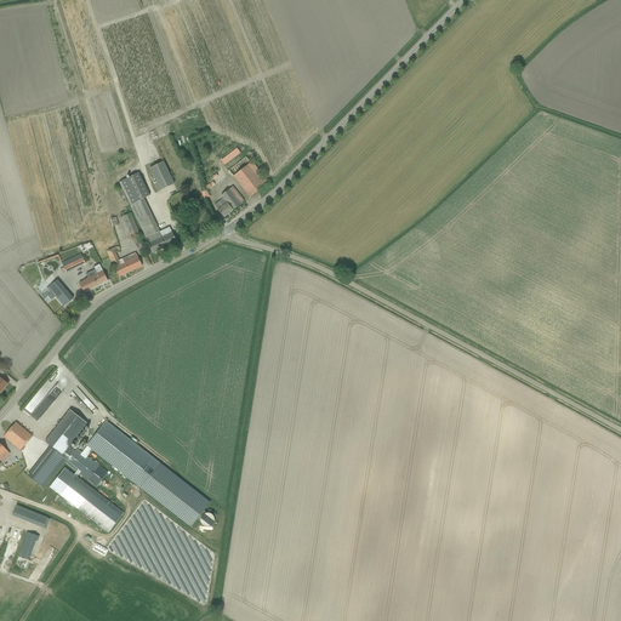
[(224,165),(240,153),(237,148),(221,160),(224,165)]
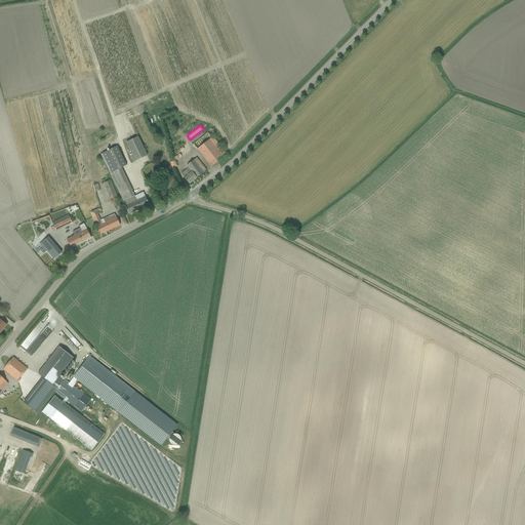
[(137,136),(126,143),(135,161),(147,155),(137,136)]
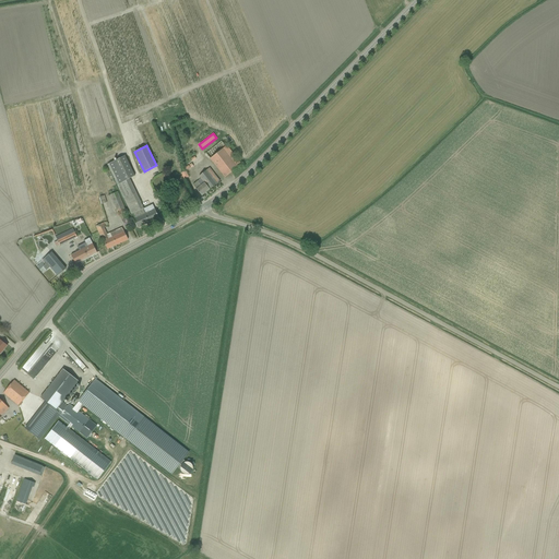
[(225,177),(241,165),(226,145),(210,158),(225,177)]
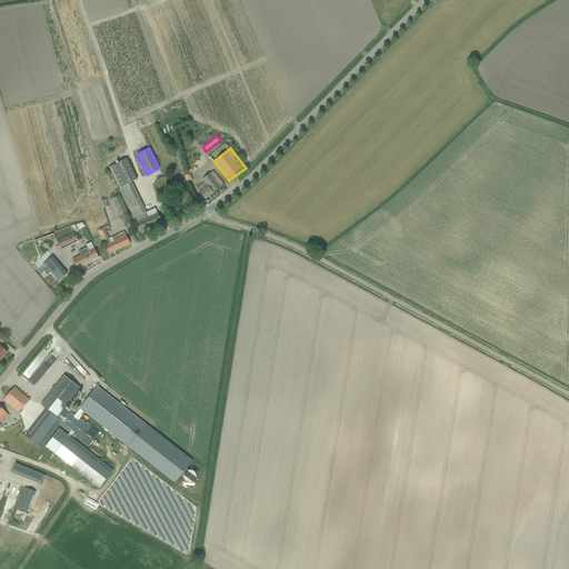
[(109,167),(119,188),(131,182),(137,179),(127,159),(109,167)]
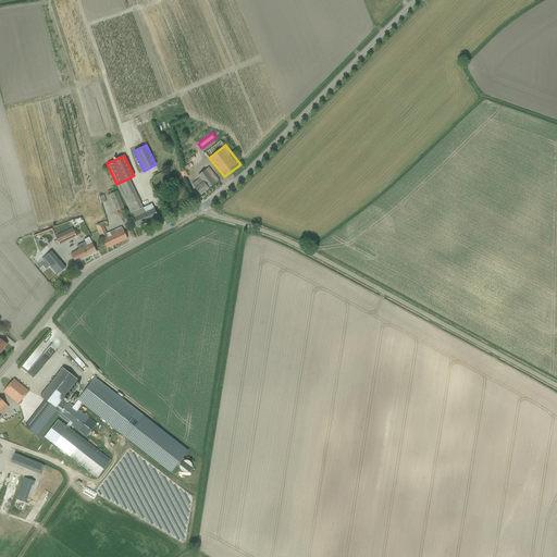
[(192,184),(197,190),(200,195),(219,181),(208,166),(197,174),(199,177),(192,184)]
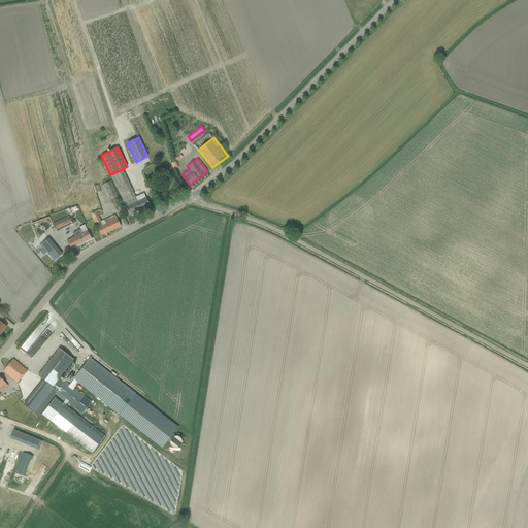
[(122,169),(110,174),(124,202),(135,197),(122,169)]
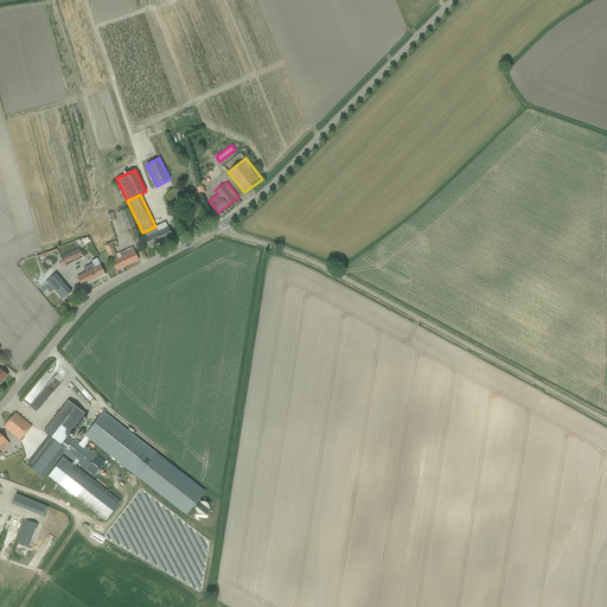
[(120,212),(123,223),(128,232),(136,229),(128,209),(120,212)]
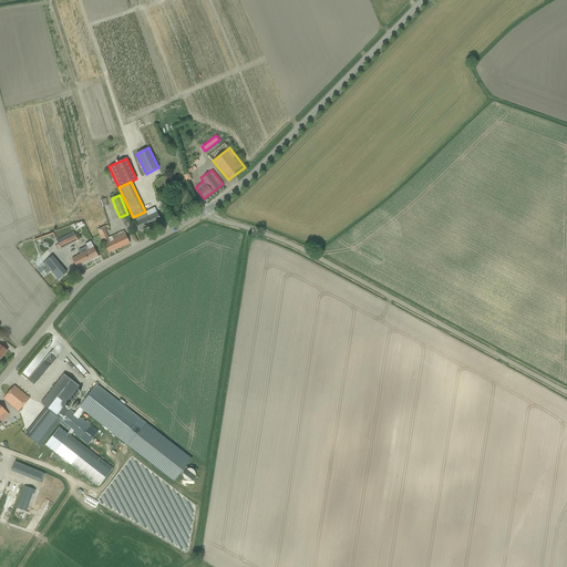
[(154,207),(145,212),(147,216),(146,217),(151,226),(161,220),(154,207)]
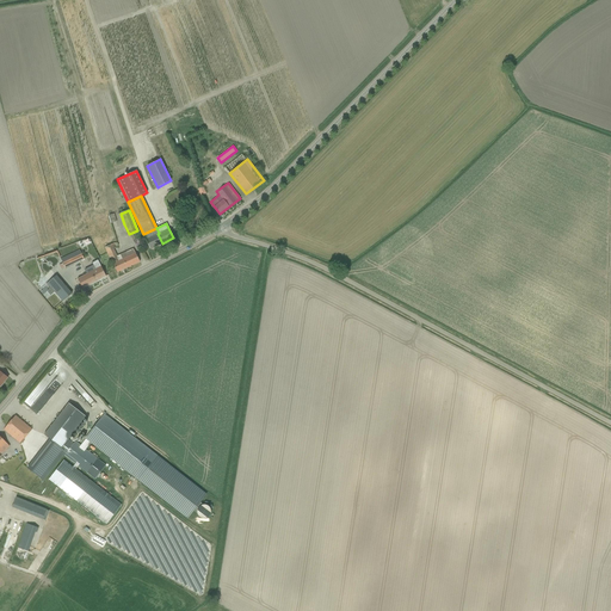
[(143,234),(143,235),(150,250),(162,244),(158,234),(159,233),(156,228),(143,234)]
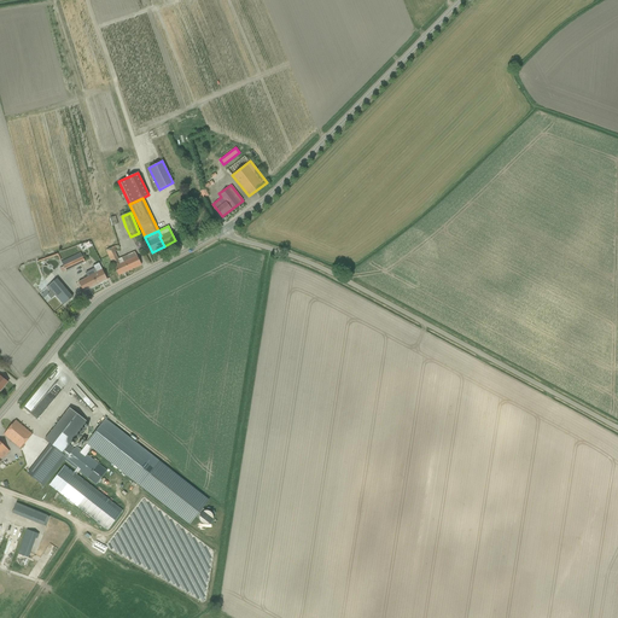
[(118,260),(115,252),(118,250),(116,245),(106,250),(111,261),(112,261),(116,269),(118,275),(141,264),(134,252),(118,260)]
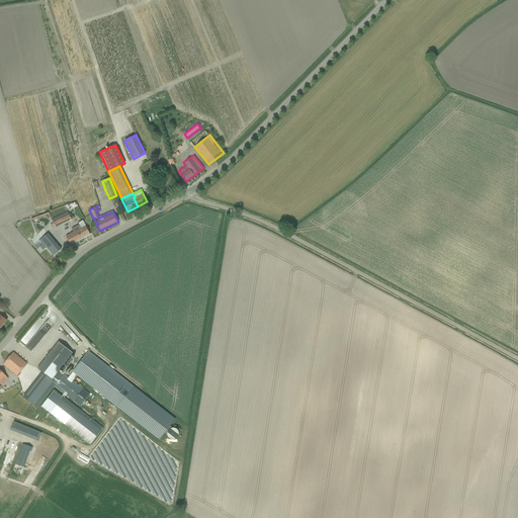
[(55,228),(71,220),(68,211),(52,220),(55,227),(55,228)]
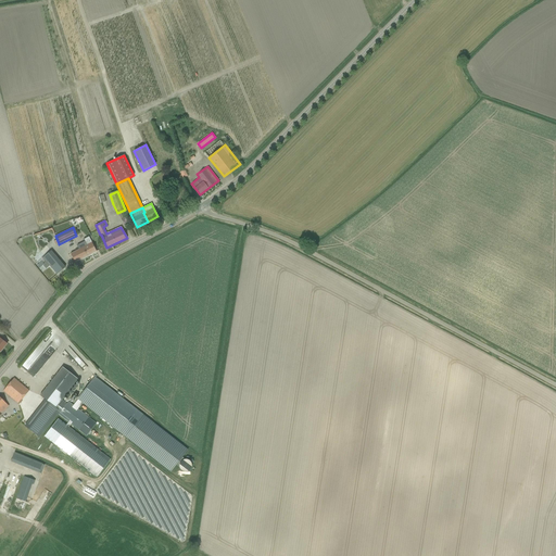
[(71,254),(73,257),(75,263),(97,251),(93,247),(89,237),(84,239),(85,242),(80,244),(77,245),(79,249),(71,254)]
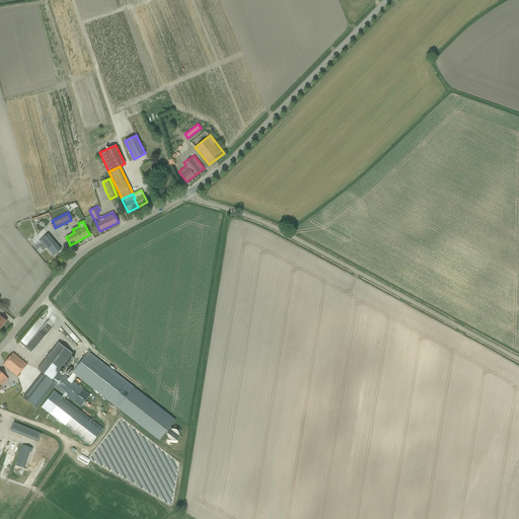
[(47,233),(39,240),(53,256),(61,249),(47,233)]
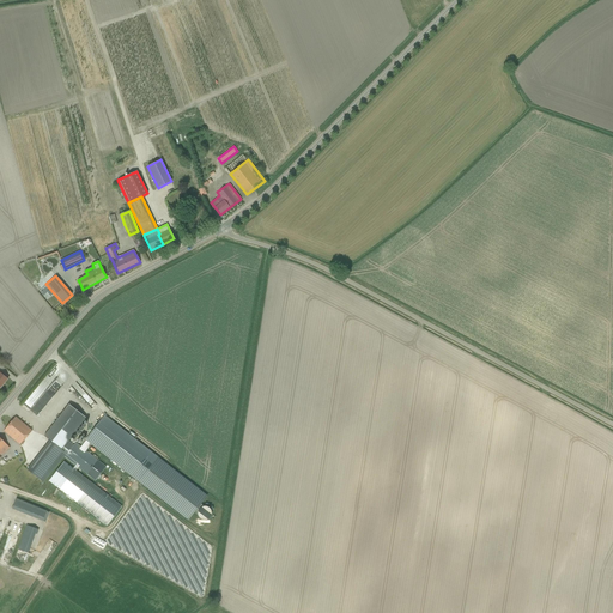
[(71,386),(91,407),(95,402),(76,382),(71,386)]
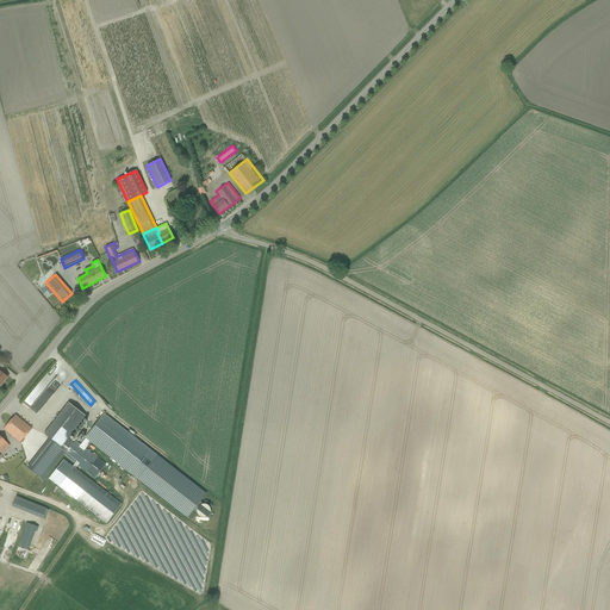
[(30,394),(23,403),(30,408),(32,406),(36,409),(36,410),(38,409),(37,406),(38,404),(36,403),(37,398),(41,399),(39,403),(43,400),(47,403),(49,398),(45,397),(43,394),(41,393),(43,391),(41,387),(37,386),(36,387),(35,392),(30,394)]
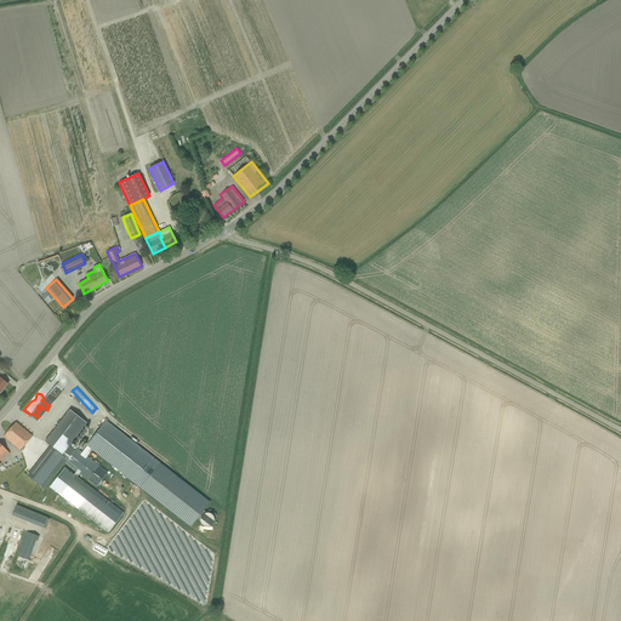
[(62,455),(60,457),(64,462),(66,462),(74,451),(69,446),(87,423),(69,410),(45,442),(51,446),(62,455)]
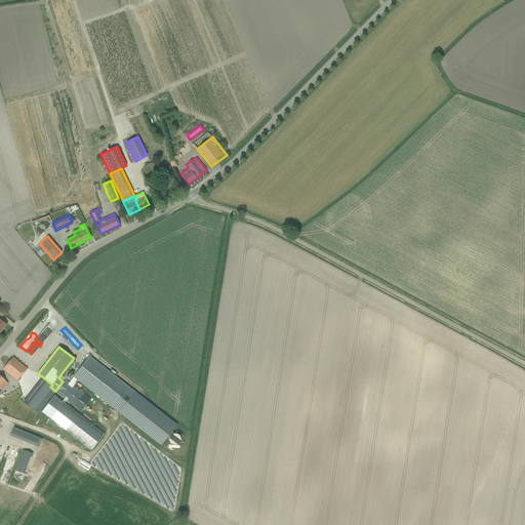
[(89,354),(88,355),(89,356),(73,377),(78,380),(119,413),(160,445),(176,425),(90,357),(91,356),(89,354)]
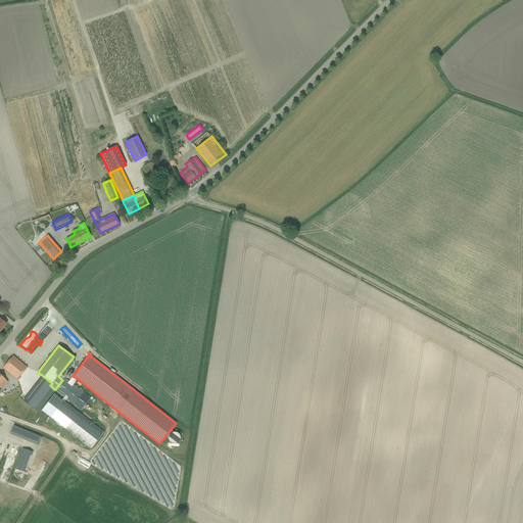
[(13,355),(3,368),(17,379),(28,368),(13,355)]
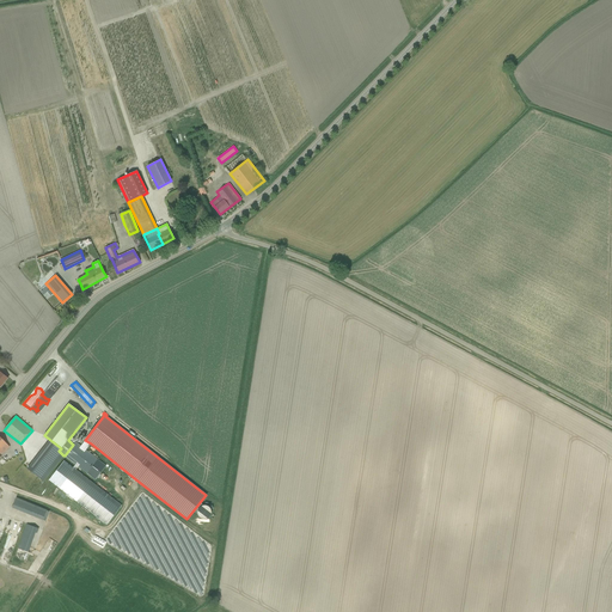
[(43,482),(63,456),(59,451),(61,448),(50,440),(26,469),(43,482)]
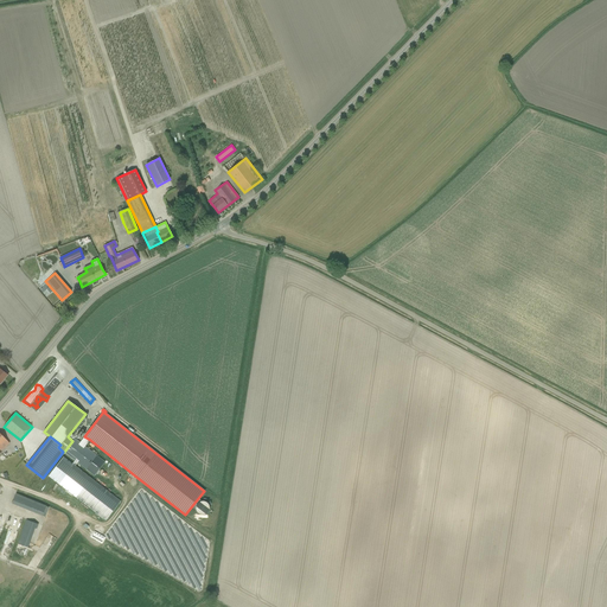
[(72,441),(64,452),(75,461),(72,464),(75,466),(77,462),(94,475),(104,462),(84,447),(90,440),(84,436),(80,442),(75,439),(72,441)]
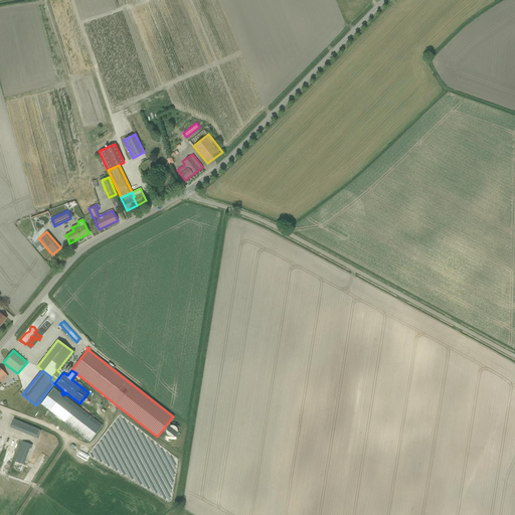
[(76,405),(63,395),(61,393),(54,388),(41,404),(49,411),(89,442),(102,425),(88,414),(76,405)]
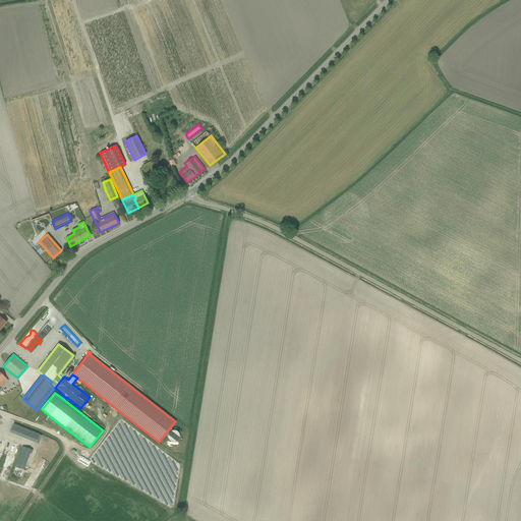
[(40,435),(13,424),(10,432),(37,443),(40,435)]
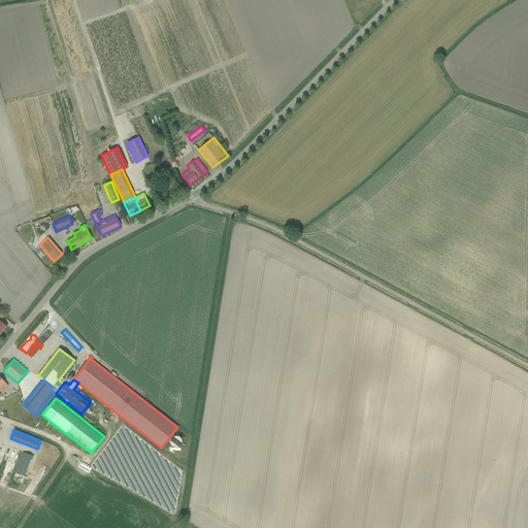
[(23,453),(15,473),(25,476),(31,460),(32,460),(33,456),(23,453)]
